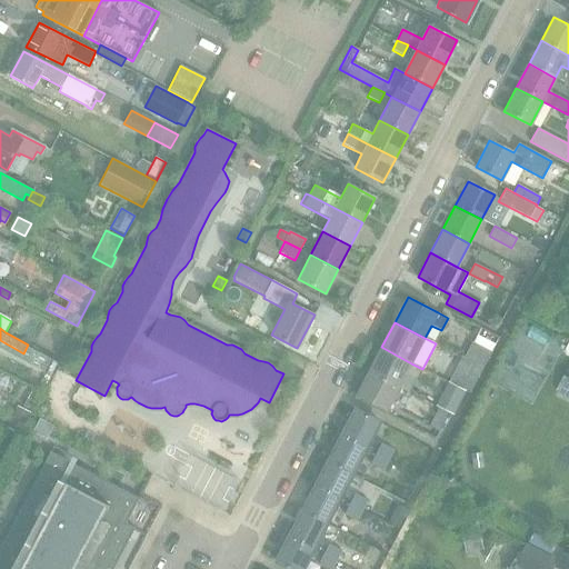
[(482,368),(491,352),(472,342),(465,358),(463,359),(482,368)]
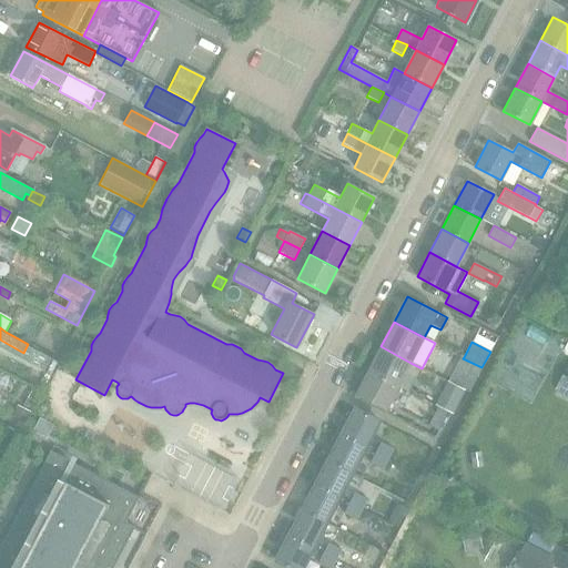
[(422,368),(411,363),(381,346),(368,372),(398,387),(409,393),(422,368)]
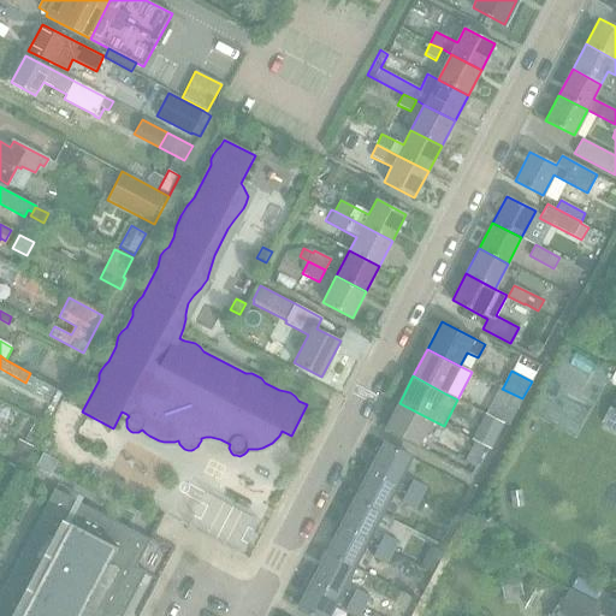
[(502,389),(503,388),(499,386),(486,414),(509,426),(522,398),(502,389)]
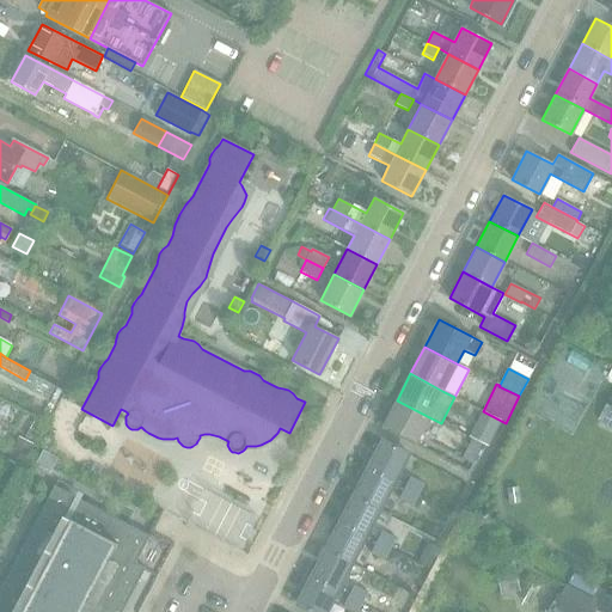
[(40,395),(31,409),(41,415),(49,399),(40,395)]
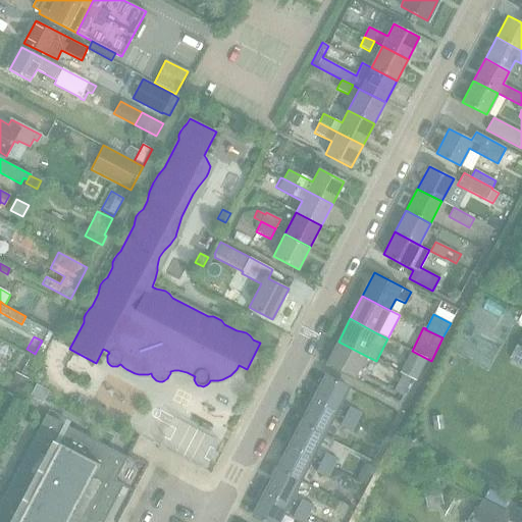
[(354,378),(366,356),(338,342),(326,364),(354,378)]
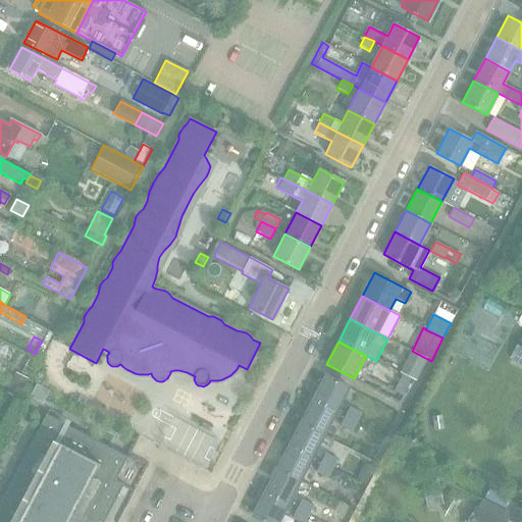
[(521,345),(513,362),(521,366),(521,345)]
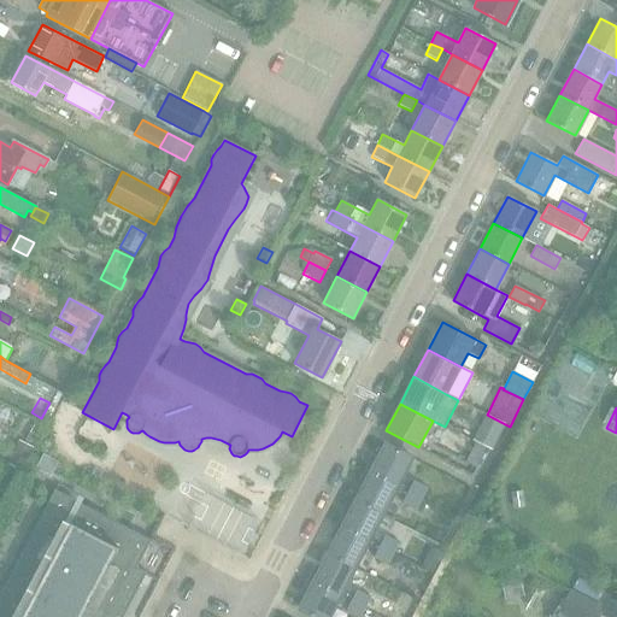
[(487,448),(497,428),(486,422),(475,442),(487,448)]
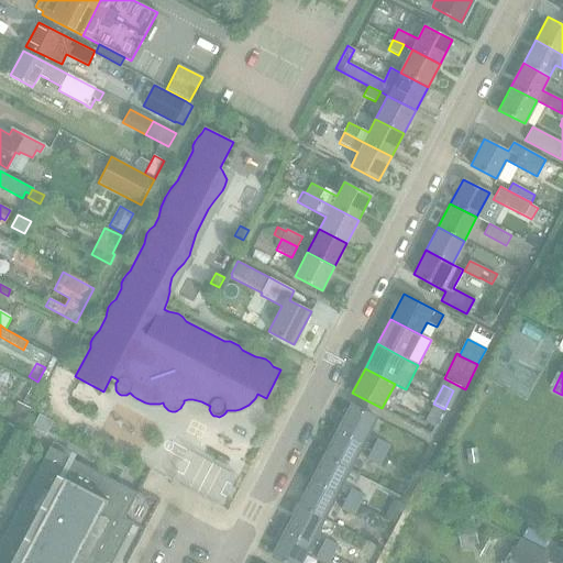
[(21,431),(32,409),(18,401),(7,423),(21,431)]
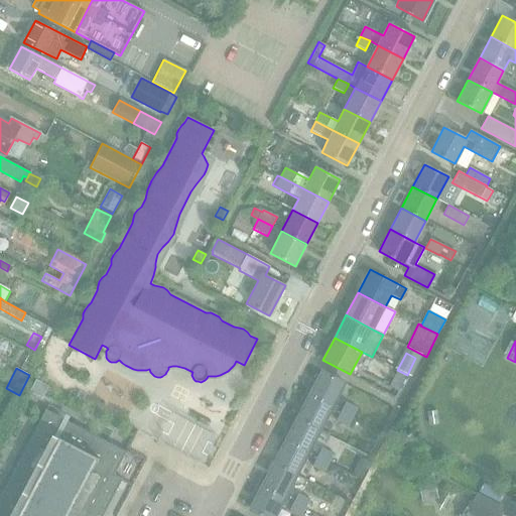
[(398,392),(407,375),(397,370),(389,387),(398,392)]
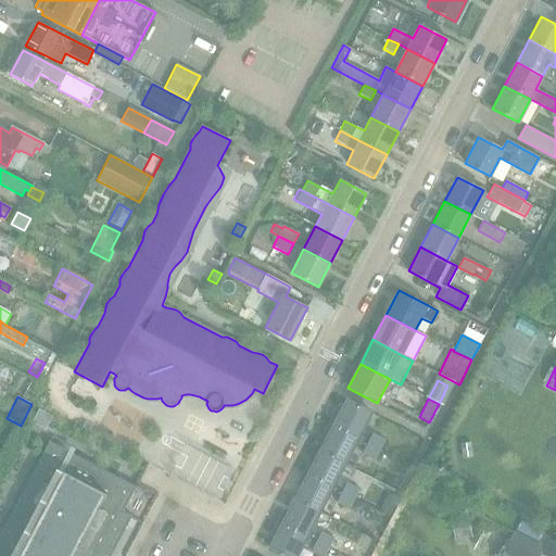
[(329,422),(357,438),(370,413),(346,400),(340,413),(336,411),(329,422)]
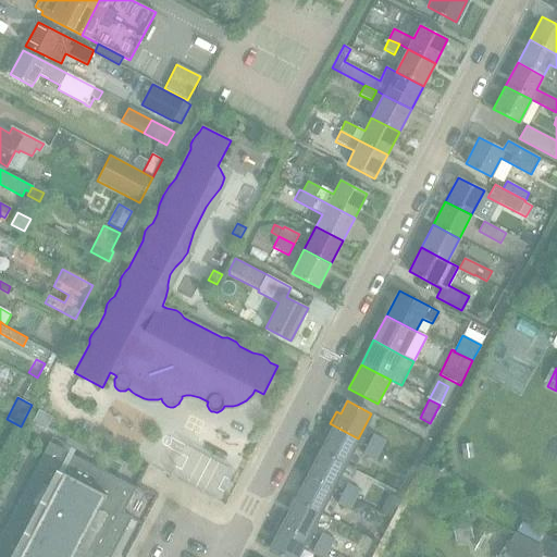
[(39,410),(33,423),(44,430),(51,417),(39,410)]
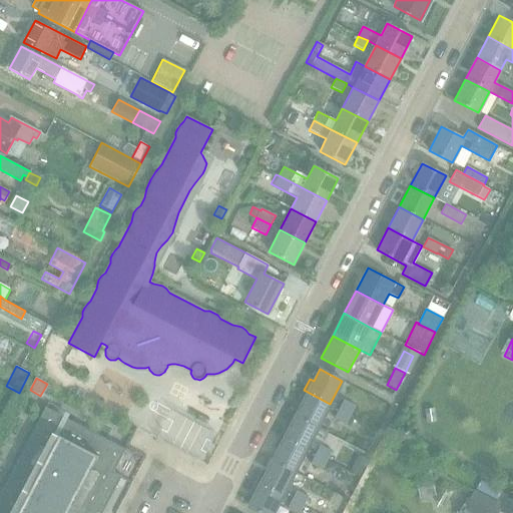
[(318,427),(330,404),(304,390),(298,401),(302,403),(296,415),(318,427)]
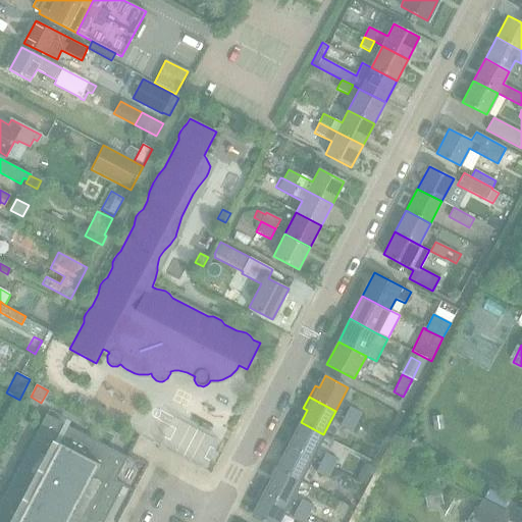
[(345,416),(357,422),(362,413),(350,407),(345,416)]
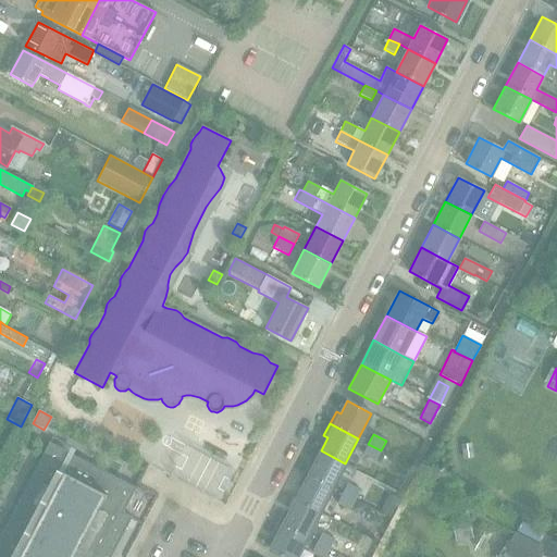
[(470,443),(461,445),(463,459),(472,458),(470,443)]
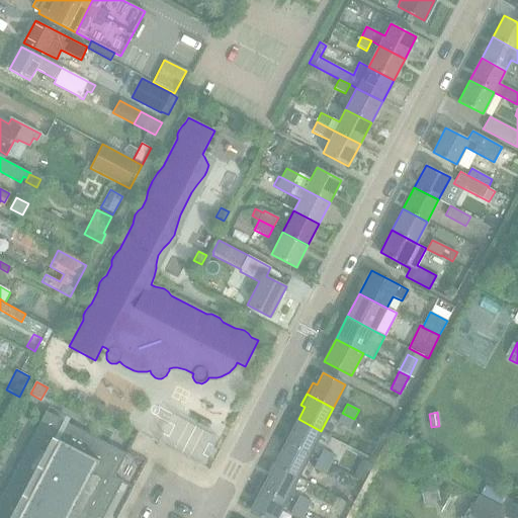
[(115,479),(127,455),(47,413),(0,499),(0,517),(102,517),(122,483),(115,479)]
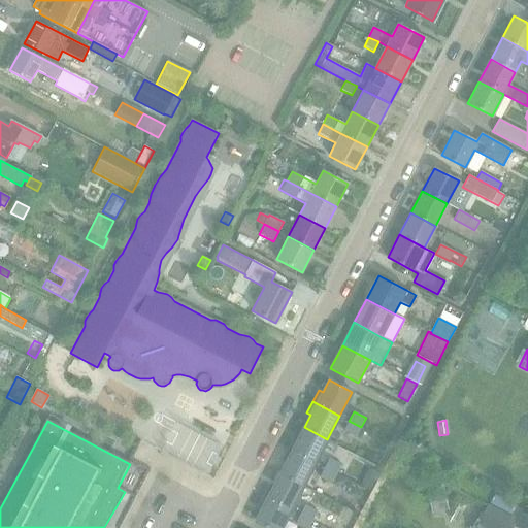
[(356,437),(361,427),(349,421),(343,431),(356,437)]
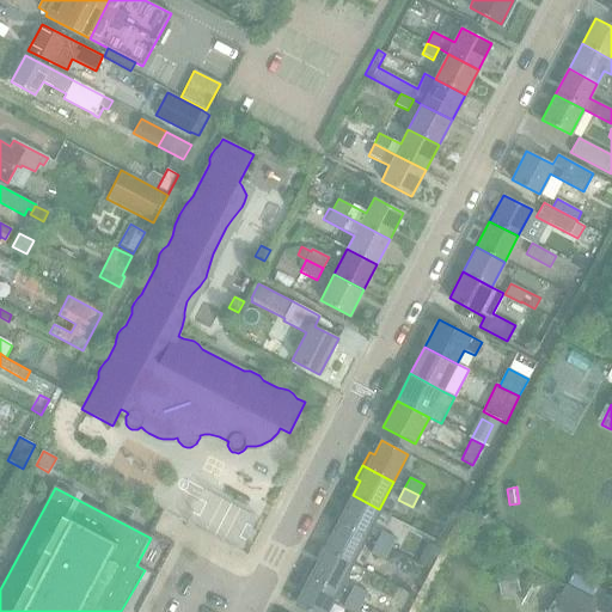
[(365,536),(379,509),(353,495),(346,509),(341,507),(334,520),(365,536)]
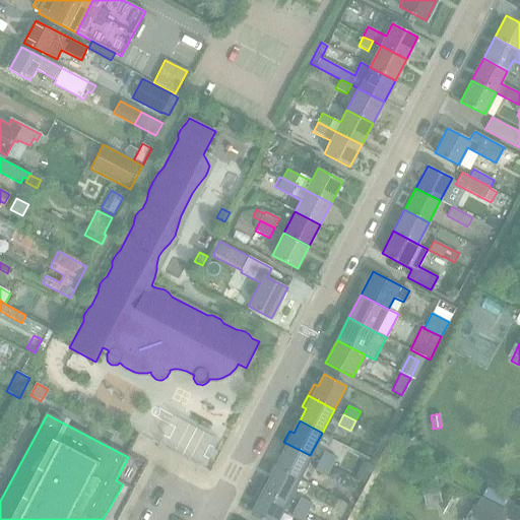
[(298,478),(310,455),(283,442),(278,452),(282,454),(276,466),(298,478)]
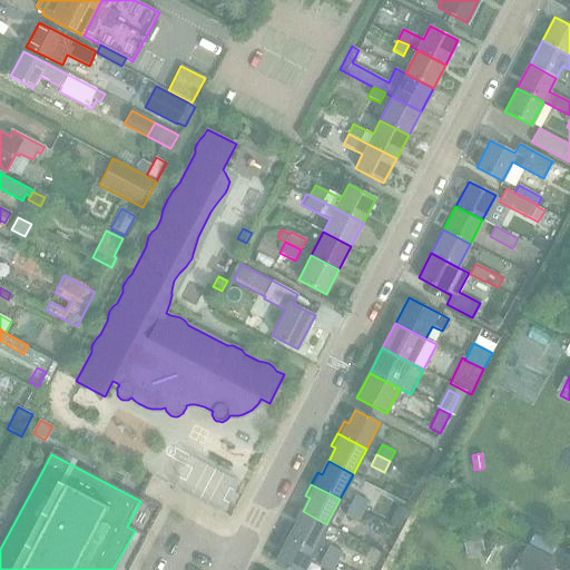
[(351,504),(364,511),(369,501),(355,494),(351,504)]
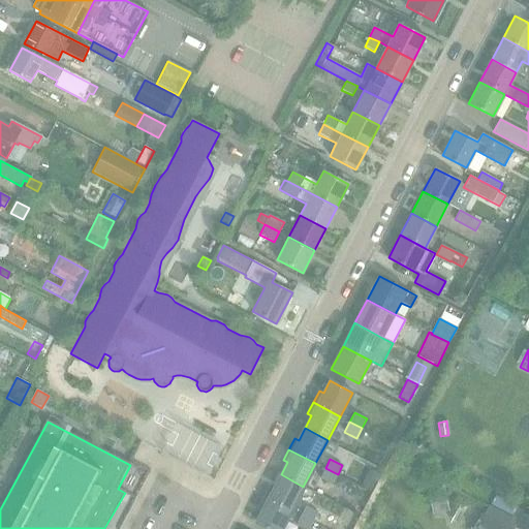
[(333,485),(338,474),(325,468),(320,478),(333,485)]
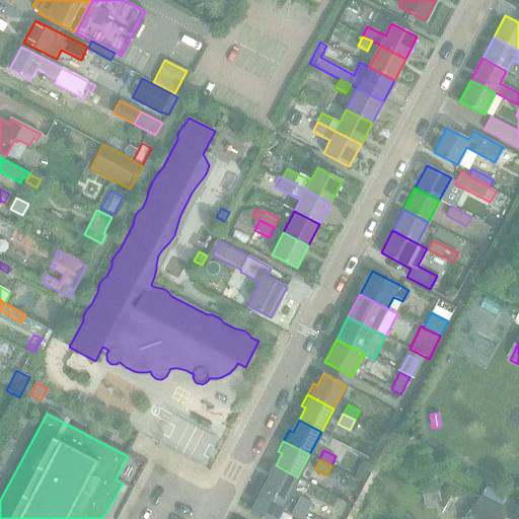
[(361,461),(354,476),(363,482),(371,466),(361,461)]
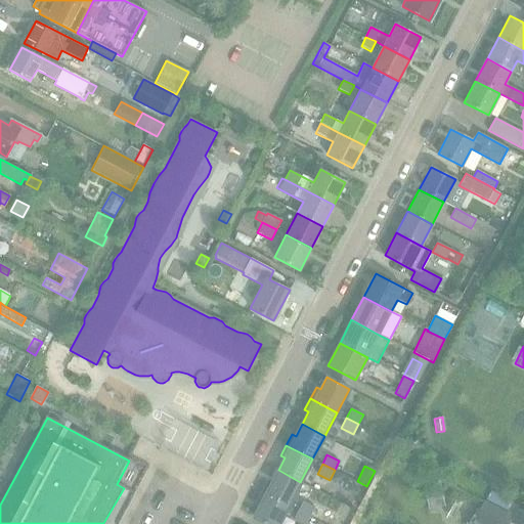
[(289,505),(300,482),(278,470),(271,482),(267,480),(262,490),(289,505)]
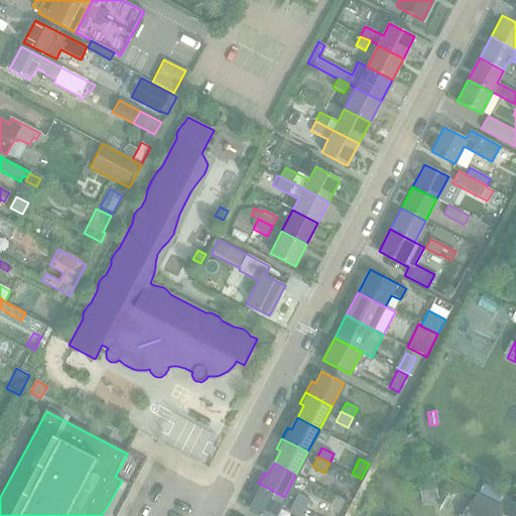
[(330,463),(325,473),(334,478),(339,468),(330,463)]
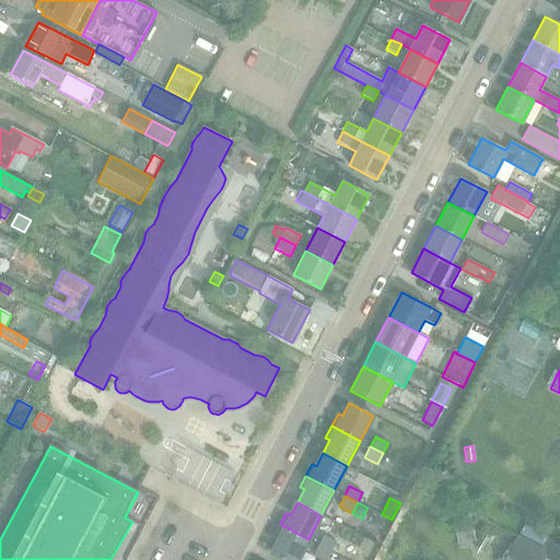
[(452,515),(457,545),(476,541),(469,512),(452,515)]
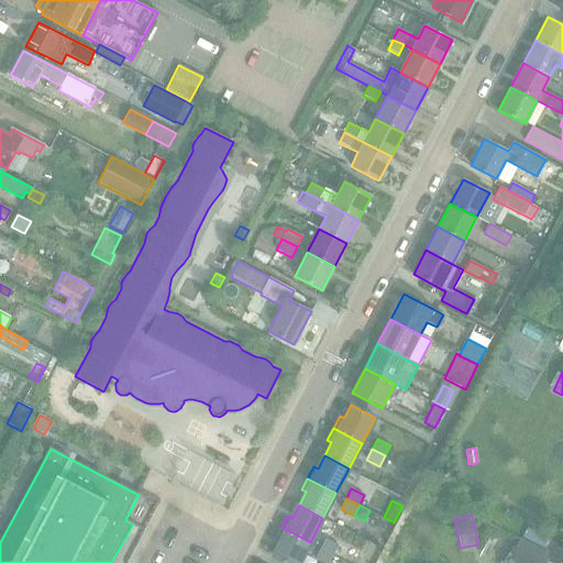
[(286,562),(298,562),(310,542),(282,527),(275,540),(279,542),(272,555),(286,562)]
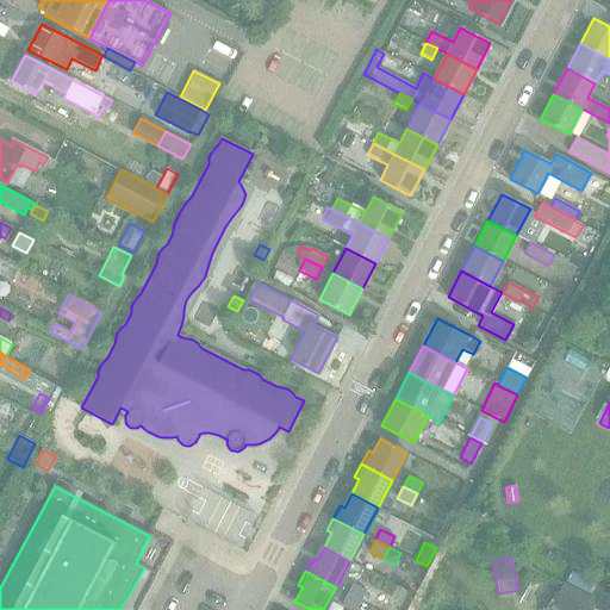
[(361,601),(360,602),(375,609),(381,597),(353,583),(347,593),(361,601)]
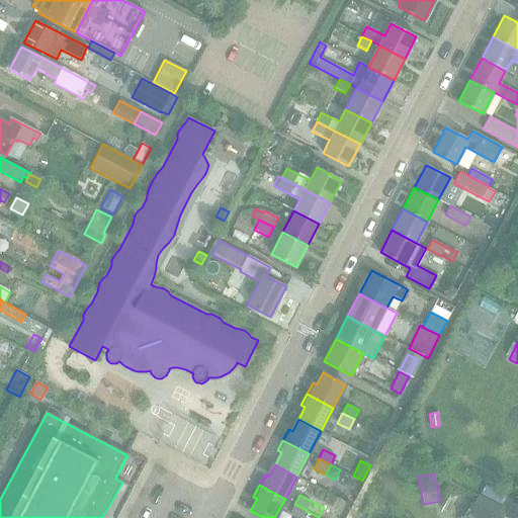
[(296,517),(303,517),(306,511),(307,510),(294,504),(289,514),(296,517)]
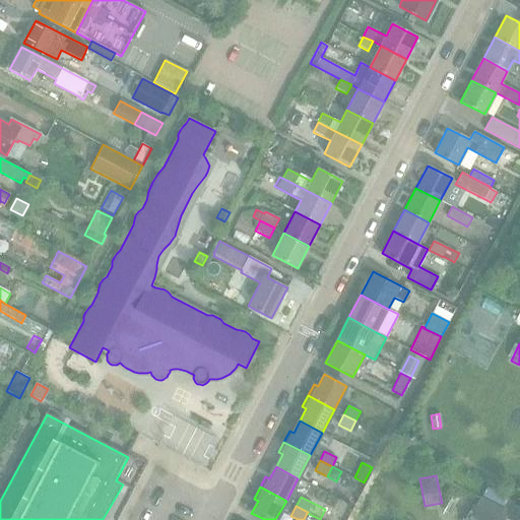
[(500,519),(473,506),(465,519),(500,519)]
